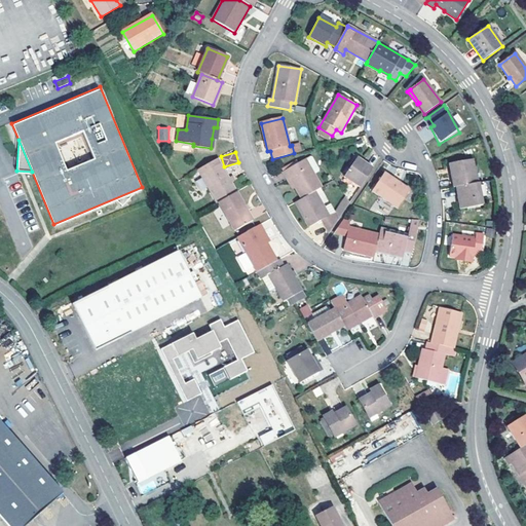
[(310,156),(305,159),(313,174),(317,171),(318,168),(312,157),(310,156)]
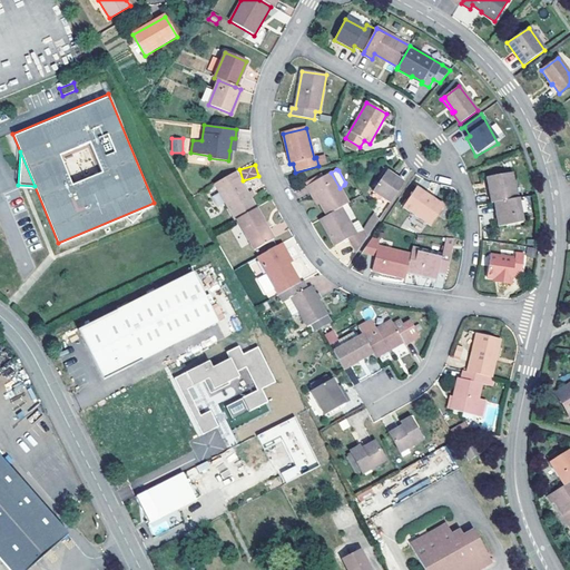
[(236,172),(214,184),(235,220),(237,219),(256,208),(249,197),(247,193),(236,172)]
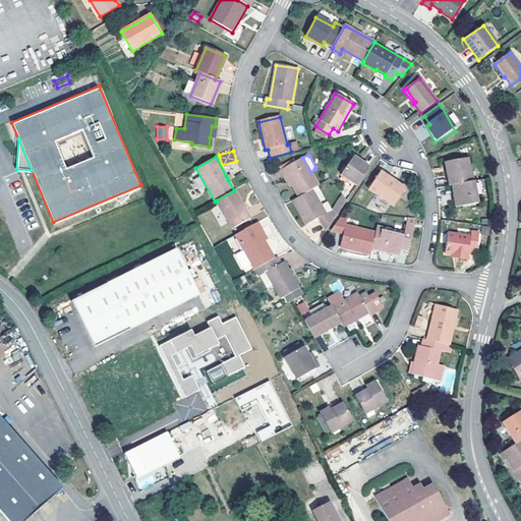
[(356,186),(369,167),(353,157),(341,175),(356,186)]
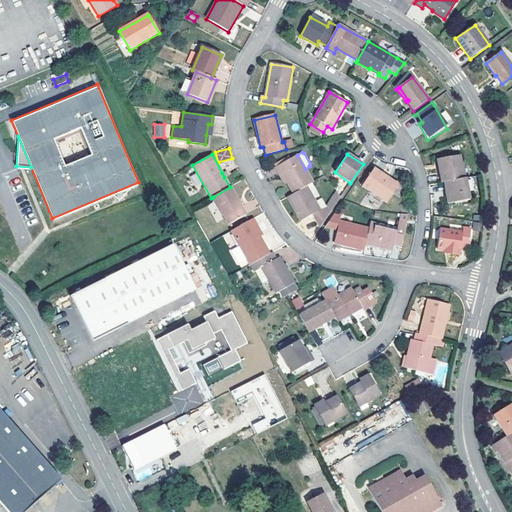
[(275,167),(279,174),(282,173),(288,182),(294,193),(306,186),(312,182),(305,169),(297,155),(296,155),(275,167)]
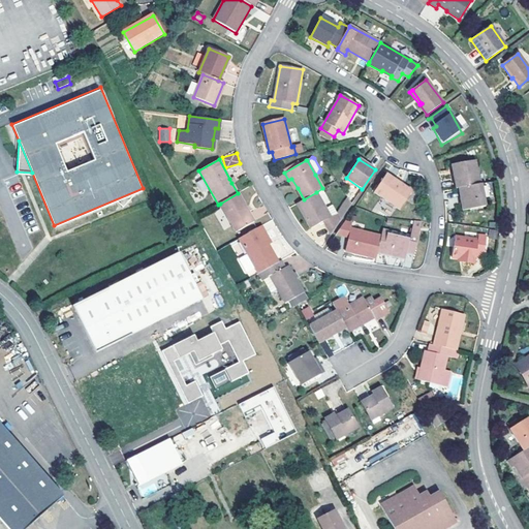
[(459,188),(479,184),(474,160),(452,165),(456,188),(459,188)]
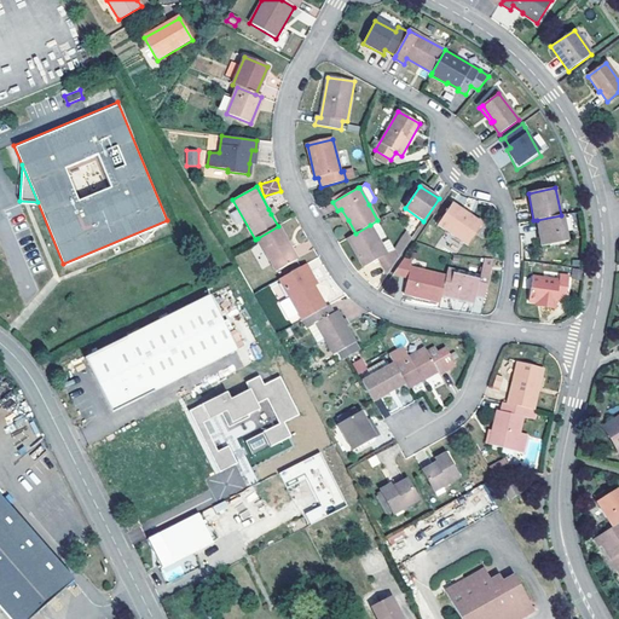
[(482,224),(452,203),(438,224),(468,244),(482,224)]
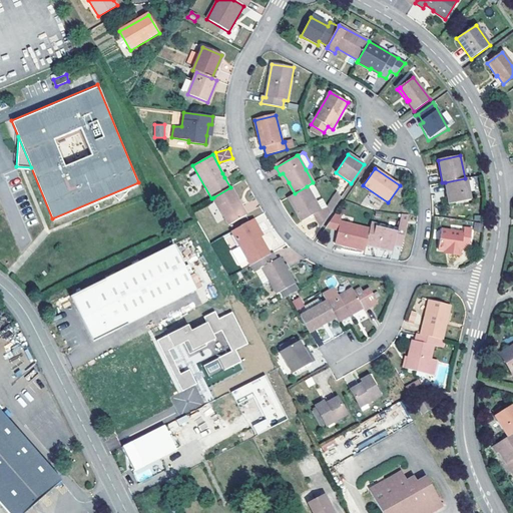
[(283,173),(280,174),(286,184),(289,182),(283,173)]
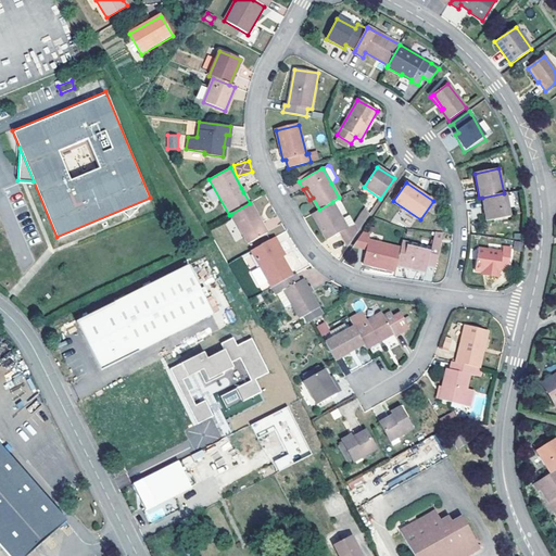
[(504,193),(482,198),(485,220),(510,217),(508,205),(515,204),(514,192),(504,193)]
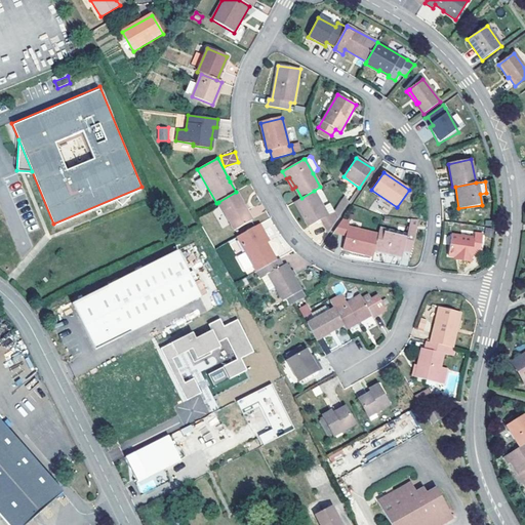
[(349,203),(345,196),(334,211),(328,215),(314,191),(301,198),(293,202),(308,227),(320,219),(328,233),(349,203)]
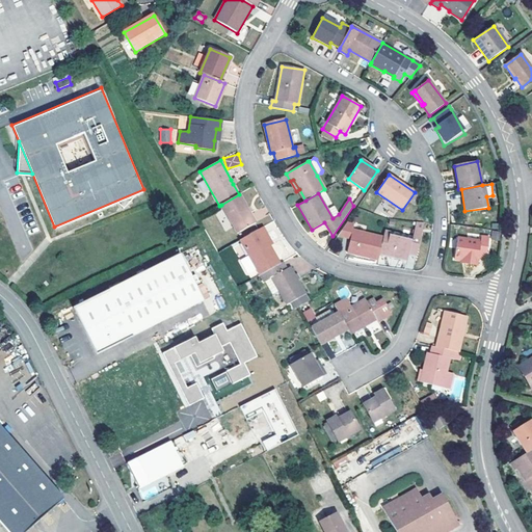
[(239,194),(221,205),(238,234),(254,224),(247,214),(249,214),(239,194)]
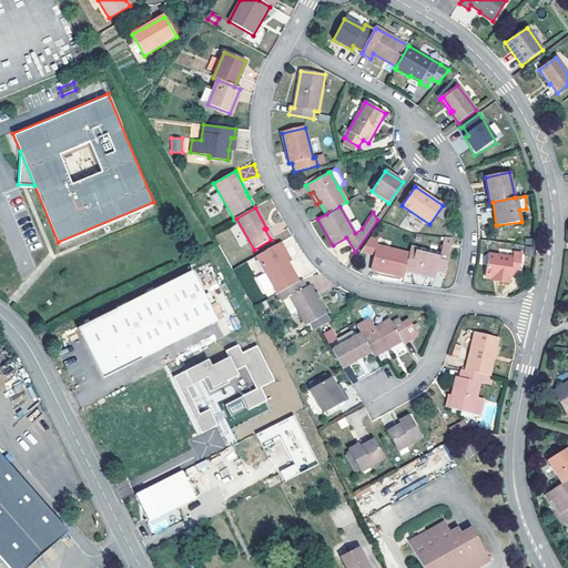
[(270,227),(266,229),(264,229),(271,240),(275,237),(270,227)]
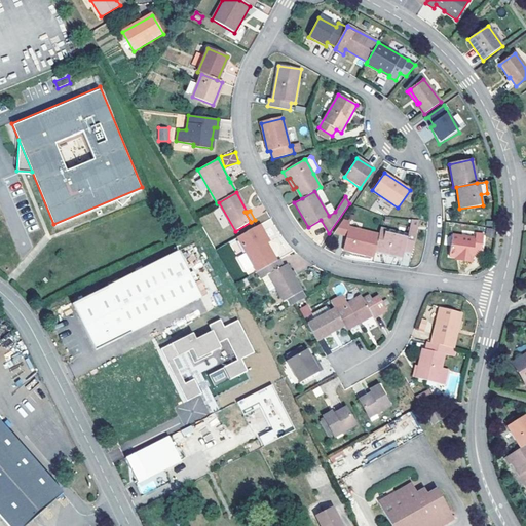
[(375,251),(379,234),(349,228),(351,220),(345,218),(335,233),(346,235),(343,250),(374,256),(375,251)]
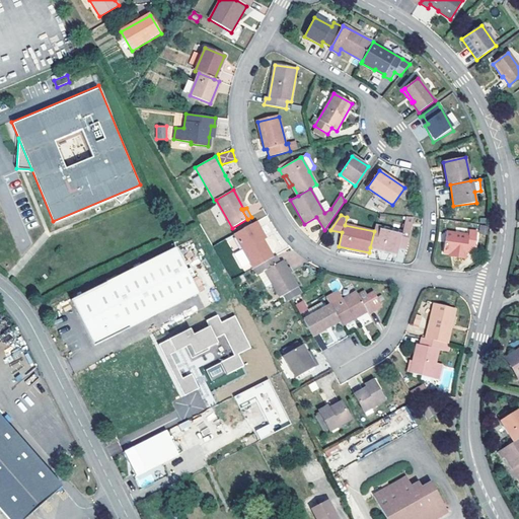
[(273,257),(263,240),(257,231),(261,229),(256,222),(235,234),(244,249),(251,262),(254,268),(273,257)]
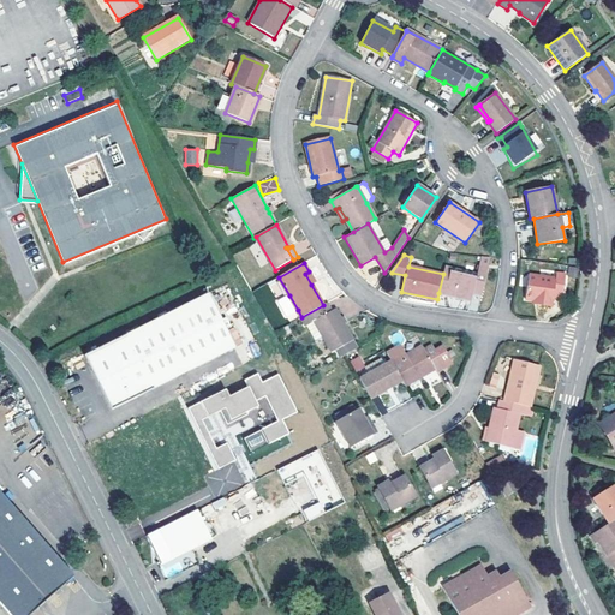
[(477,274),(446,267),(443,274),(439,293),(471,300),(473,290),(476,282),(484,285),(489,267),(479,264),(477,274)]
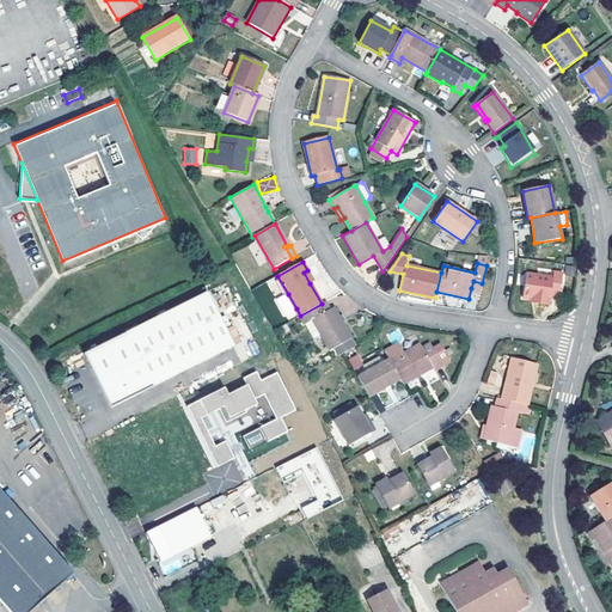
[(313,281),(307,270),(304,273),(310,283),(313,281)]
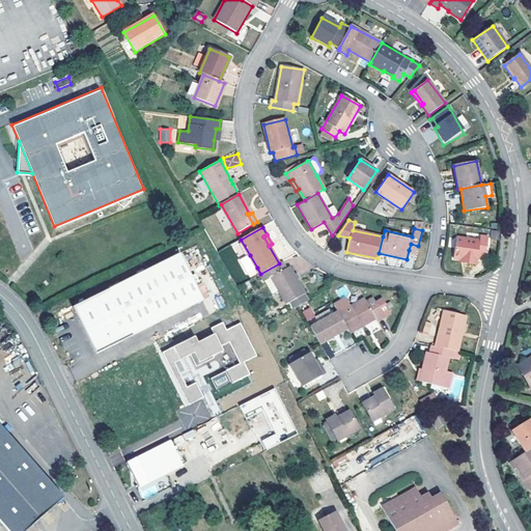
[(453,258),(458,258),(477,261),(477,256),(484,257),(487,236),(480,235),(479,241),(456,238),(453,258)]
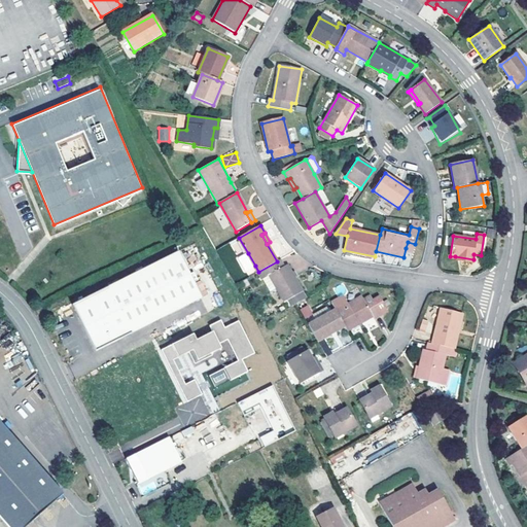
[(180,251),(73,305),(96,351),(203,297),(180,251)]
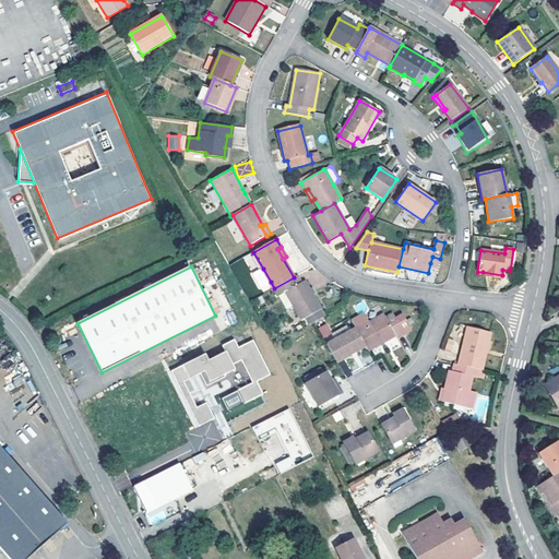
[(271,282),(263,269),(252,274),(261,287),(271,282)]
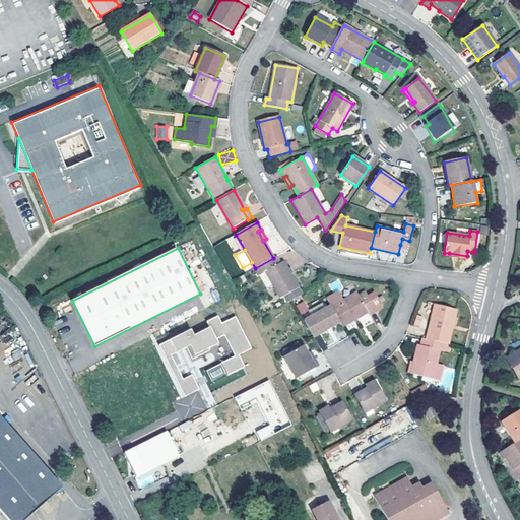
[(259,275),(266,271),(273,284),(281,298),(285,296),(288,302),(293,300),(303,295),(291,274),(287,268),(284,261),(280,263),(276,256),(273,258),(255,268),(259,275)]
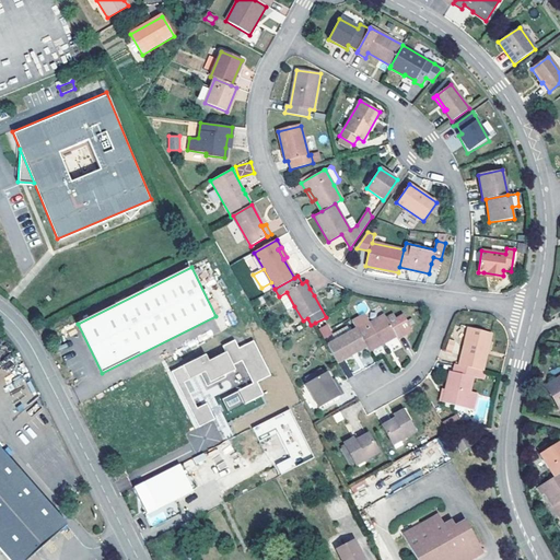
[(287,310),(294,306),(287,292),(279,296),(287,310)]
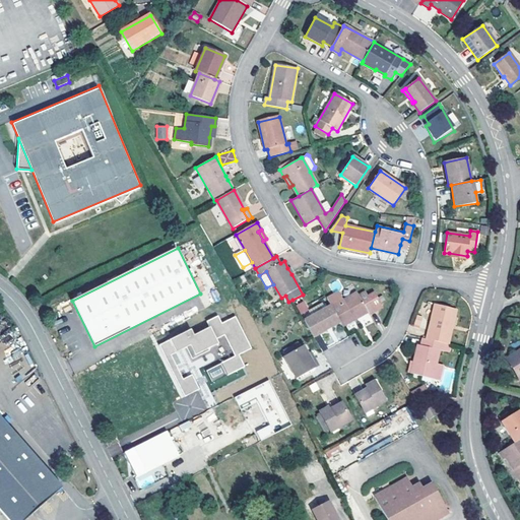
[(341,322),(343,325),(368,311),(370,314),(376,310),(376,309),(382,305),(376,293),(369,297),(366,291),(359,296),(358,293),(332,307),(341,322)]
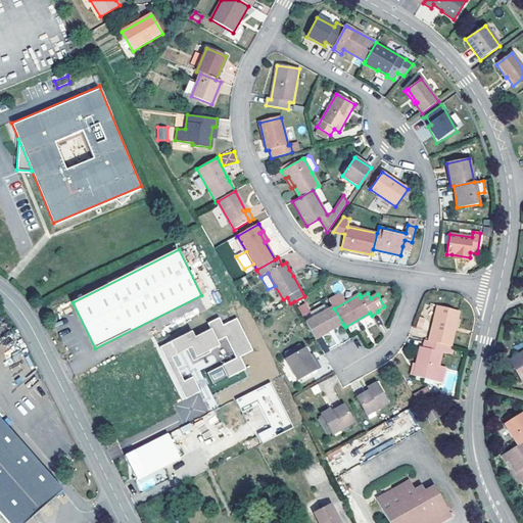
[(297,306),(303,317),(312,312),(305,302),(297,306)]
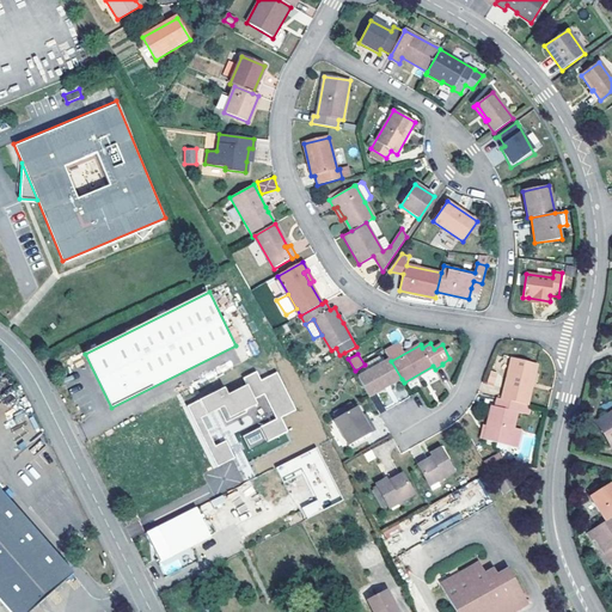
[(361,368),(365,374),(387,361),(384,355),(361,368)]
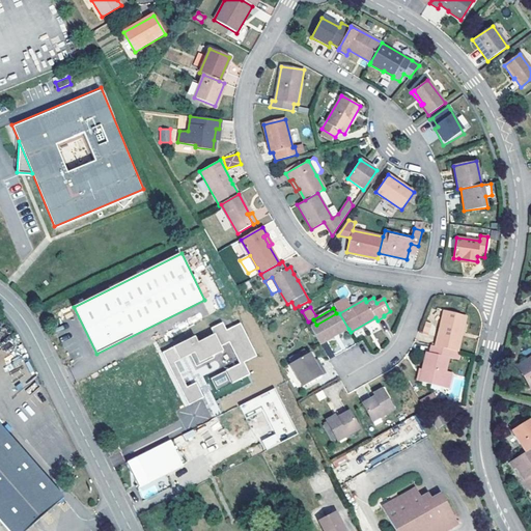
[(338,311),(336,313),(316,325),(311,327),(320,344),(348,329),(339,313),(338,311)]
